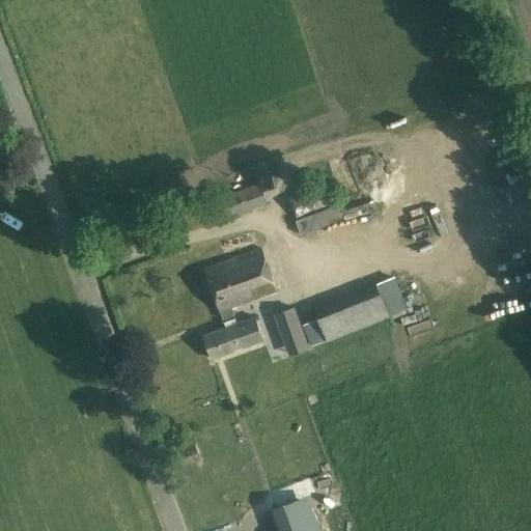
[(275,187),(270,172),(257,176),(260,183),(263,192),(275,187)]
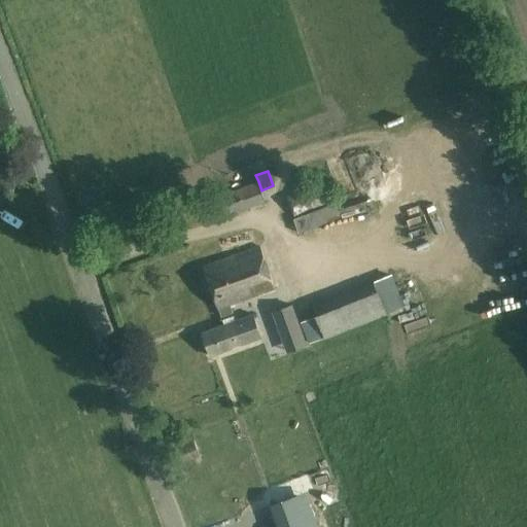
[(324,178),(286,192),(294,215),(332,201),(324,178)]
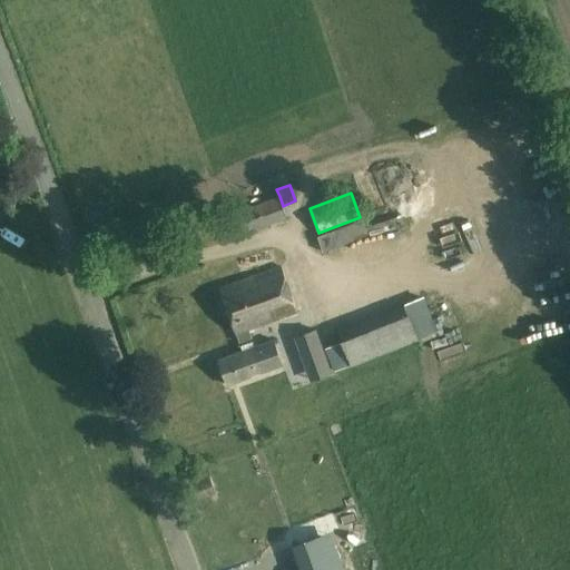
[(287,218),(283,206),(279,196),(219,217),(227,239),(287,218)]
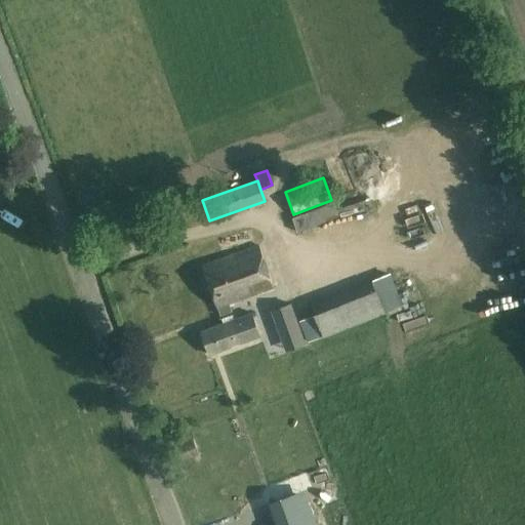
[(274,286),(258,245),(202,265),(220,315),(231,311),(228,303),(274,286)]
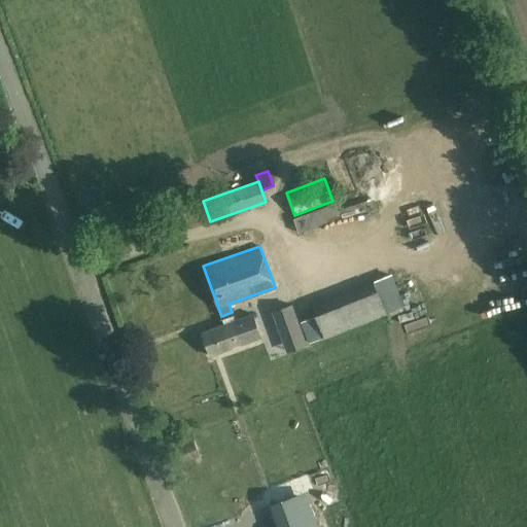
[(284,288),(253,295),(257,310),(287,302),(284,288)]
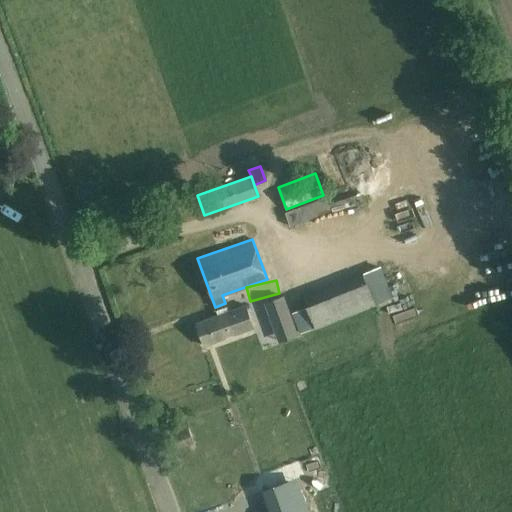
[(323,290),(304,297),(308,307),(316,327),(335,320),(323,290)]
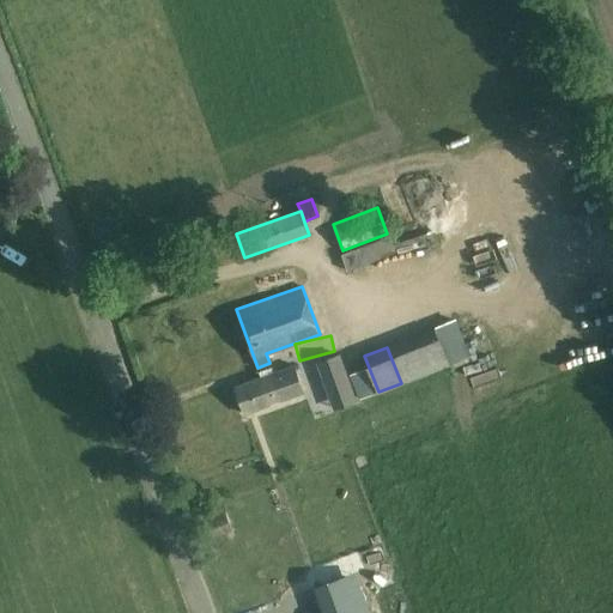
[(326,386),(350,377),(341,353),(317,362),(326,386)]
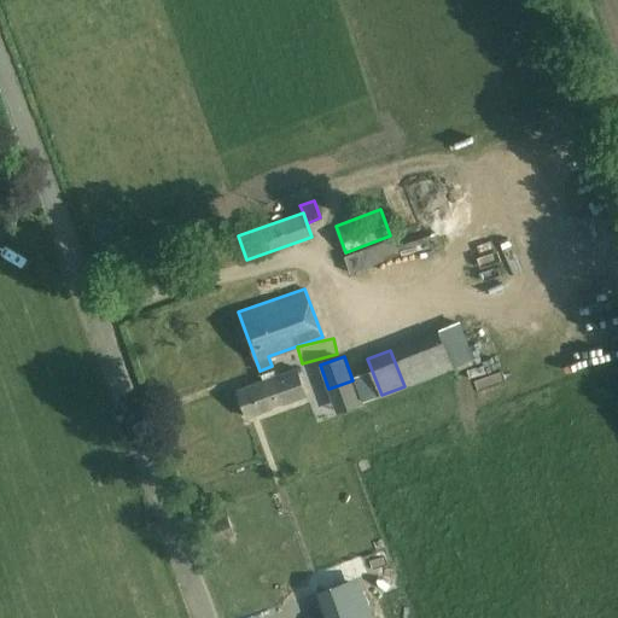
[(307,395),(297,368),(238,390),(248,417),(274,407),(273,404),(284,401),(285,403),(307,395)]
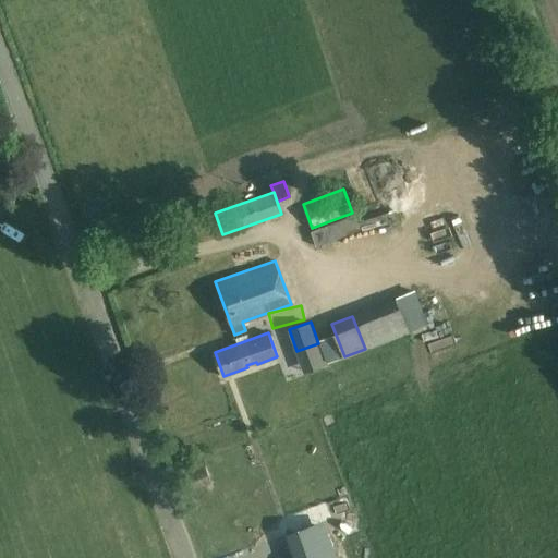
[(287,534),(294,557),(326,557),(314,524),(287,534)]
